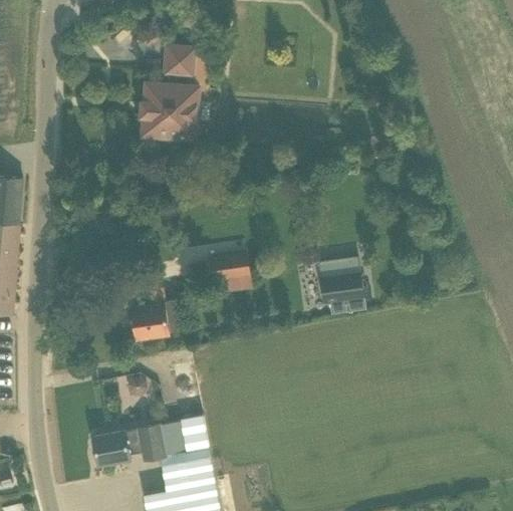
[(142,103),(142,114),(141,117),(146,117),(145,135),(193,139),(196,90),(189,89),(190,77),(192,77),(195,50),(167,48),(165,75),(167,76),(166,88),(148,86),(147,103),(142,103)]
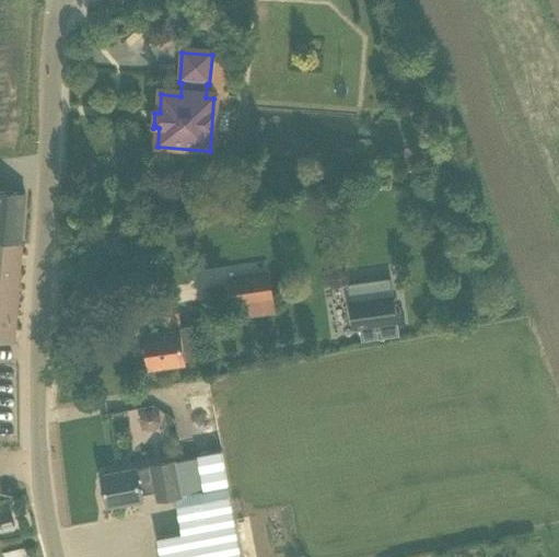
[(0,245),(20,247),(24,197),(0,195),(0,245)]
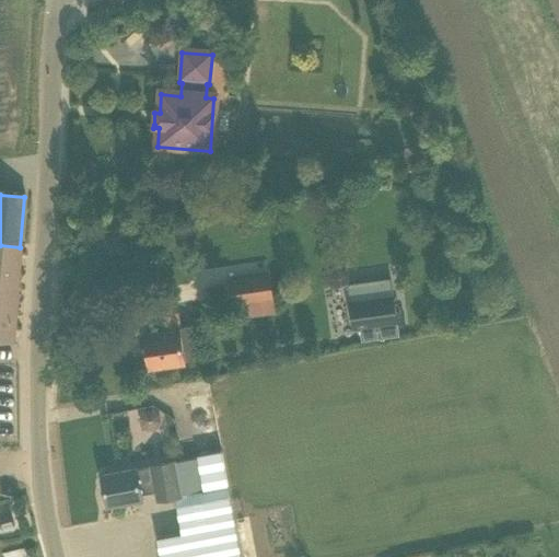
[(0,344),(12,345),(20,247),(0,245),(0,344)]
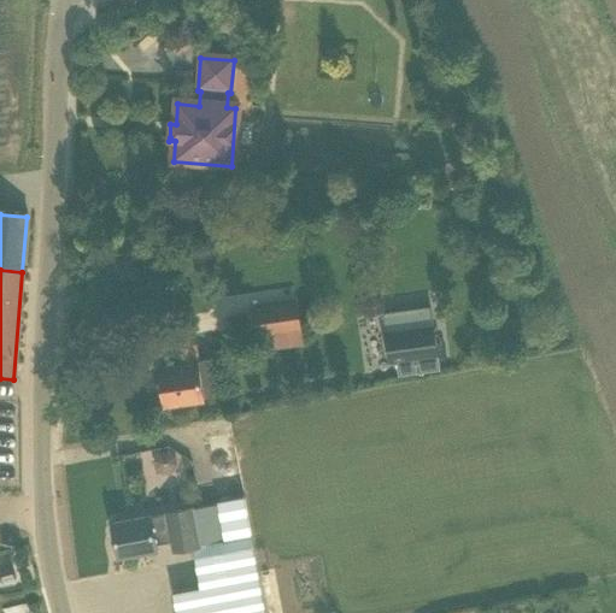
[(250,311),(253,341),(301,334),(297,305),(250,311)]
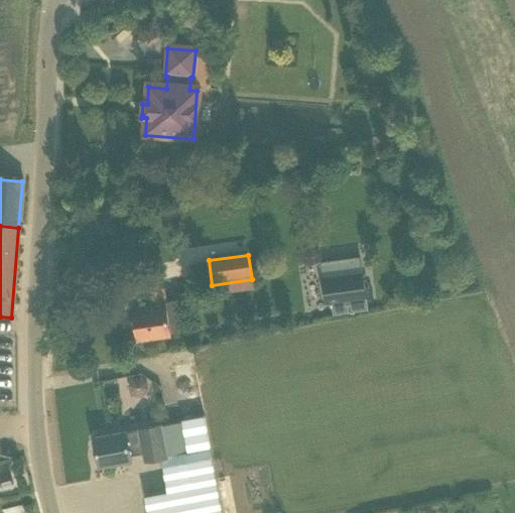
[(360,261),(319,266),(325,306),(333,305),(334,315),(366,310),(360,261)]
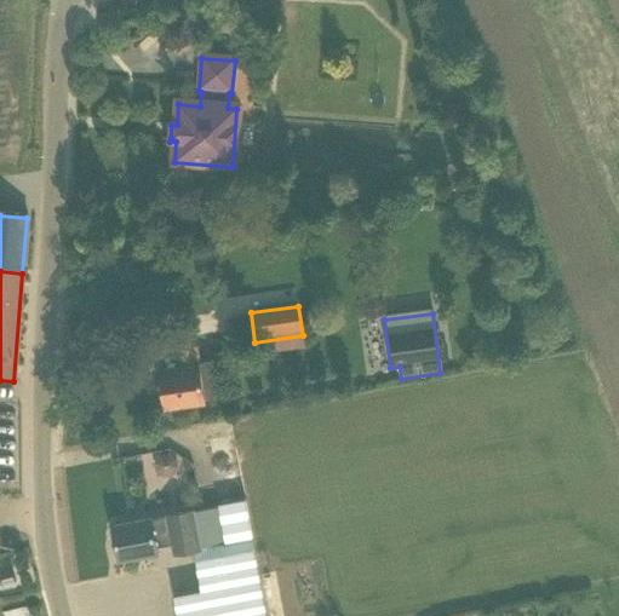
[(164,406),(165,409),(204,403),(198,366),(195,350),(176,352),(178,369),(159,372),(161,390),(158,390),(160,406),(164,406)]
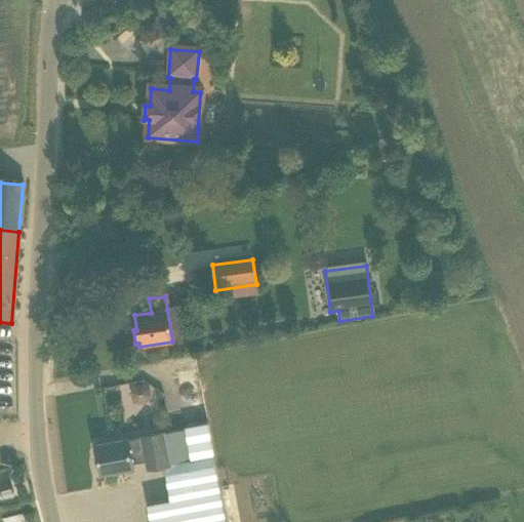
[(128,388),(132,405),(150,401),(146,384),(128,388)]
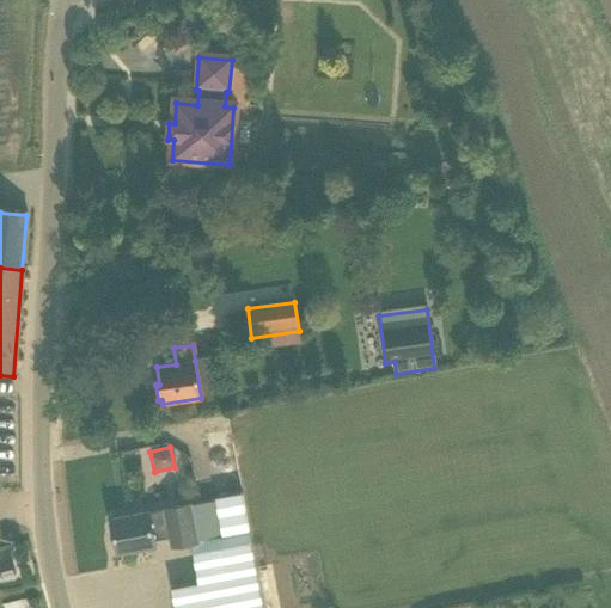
[(262,607),(240,495),(214,499),(215,503),(221,540),(190,546),(199,585),(171,590),(173,607),(262,607)]
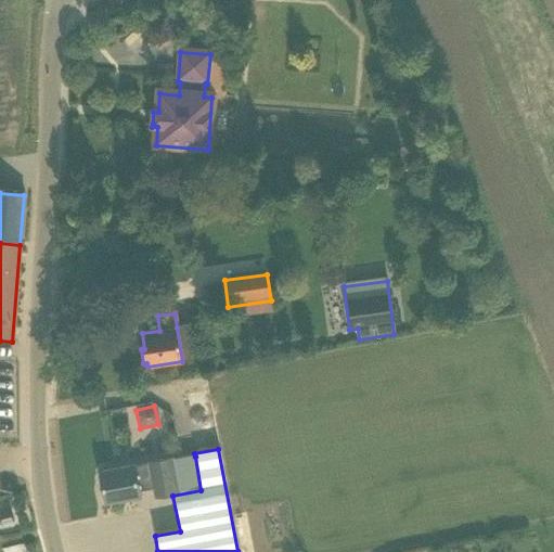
[(156,499),(172,496),(201,490),(195,457),(171,461),(171,460),(150,464),(150,465),(136,469),(134,467),(100,474),(105,503),(140,497),(140,492),(155,490),(156,499)]
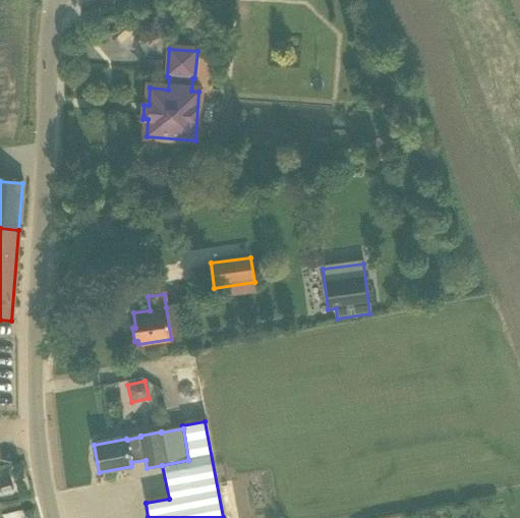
[(0,493),(3,494),(2,495),(3,495),(4,495),(12,492),(12,493),(13,492),(9,480),(8,480),(8,481),(0,483),(0,493)]
